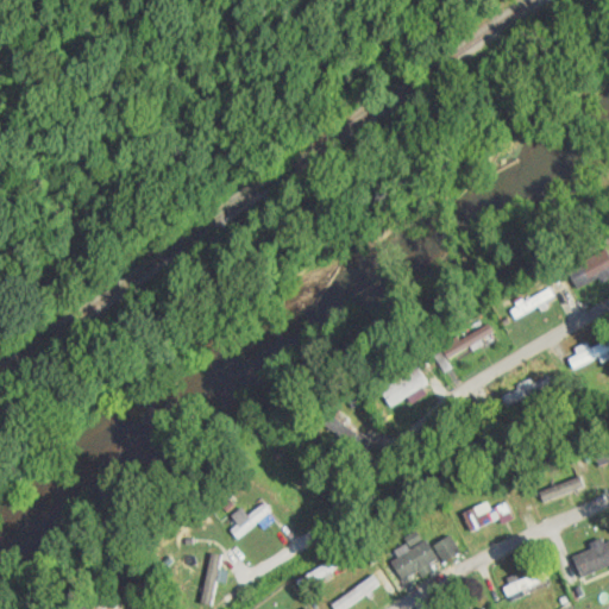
[(608,270),(608,257),(603,249),(566,274),(578,292),(608,270)]
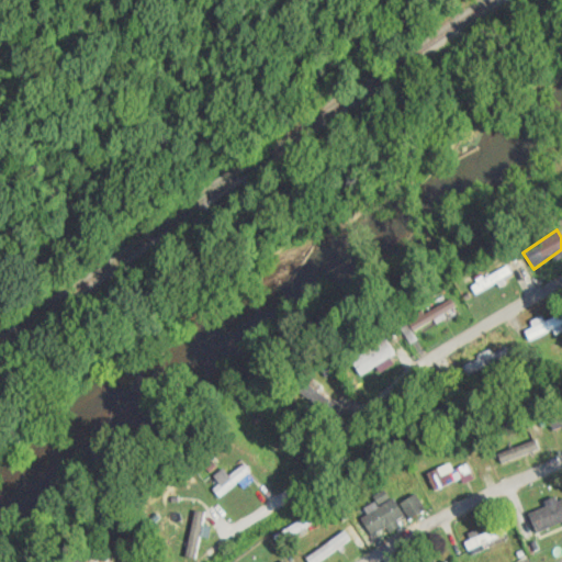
[(406,321),(411,330),(456,311),(451,301),(406,321)]
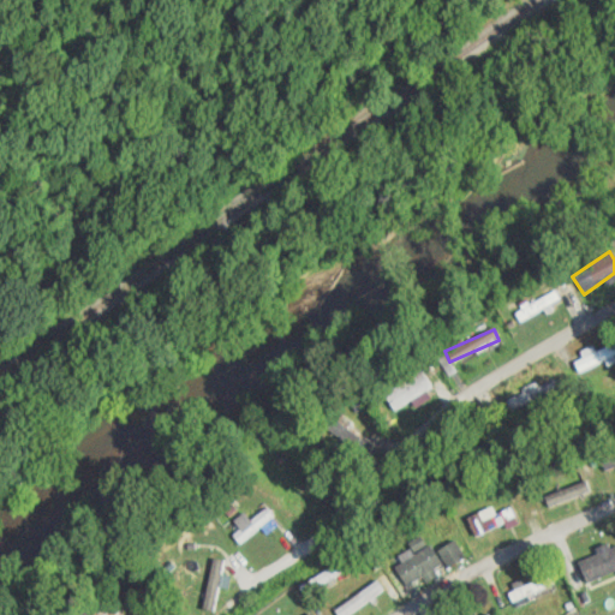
[(433,388),(422,370),(383,395),(394,413),(433,388)]
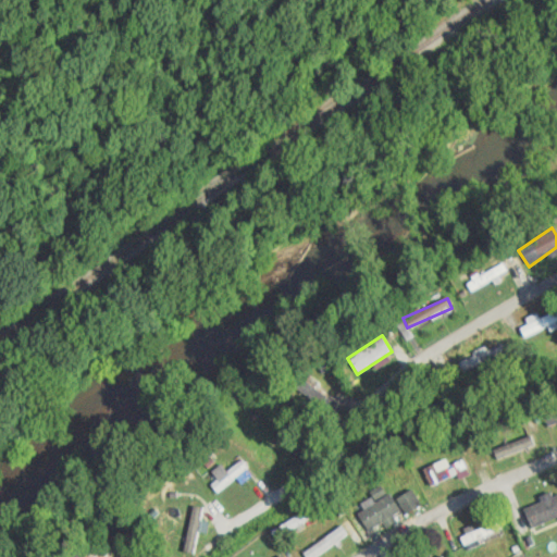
[(505,355),(500,344),(458,361),(462,372),(505,355)]
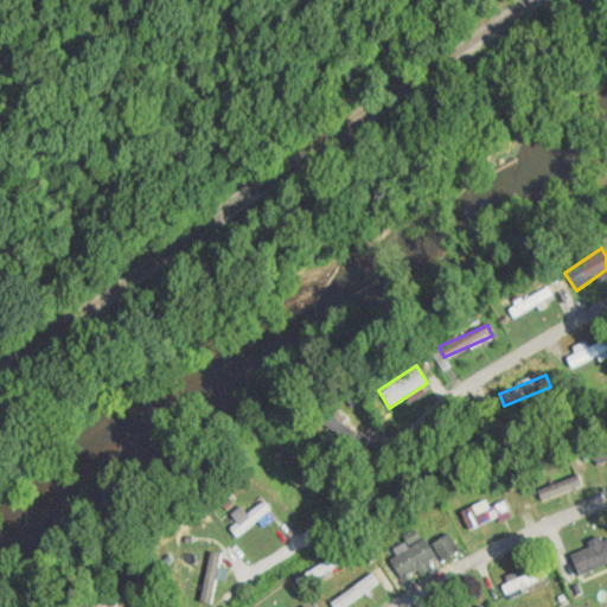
[(541,480),(547,491),(577,475),(572,465),(541,480)]
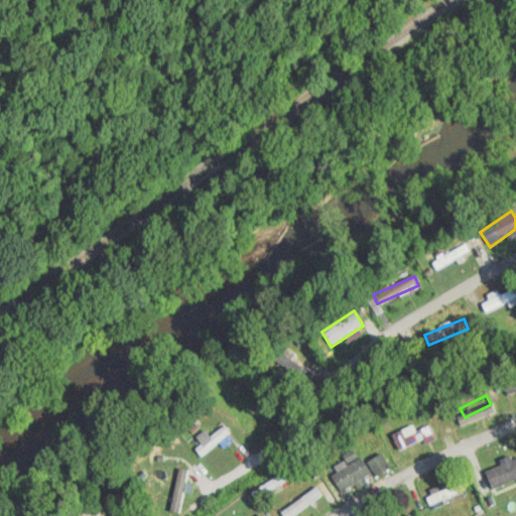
[(434,435),(426,418),(392,434),(400,452),(434,435)]
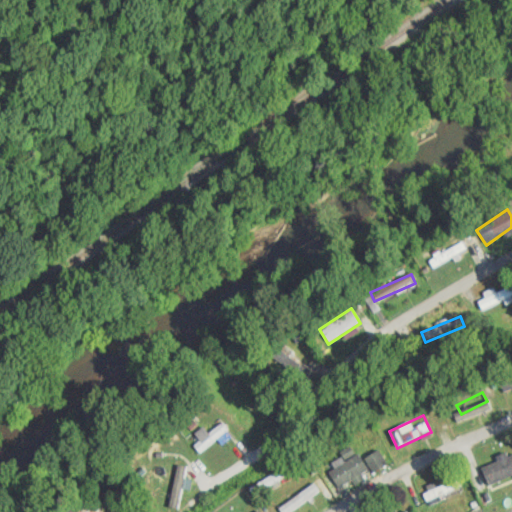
[(193,447),(201,455),(227,429),(220,421),(193,447)]
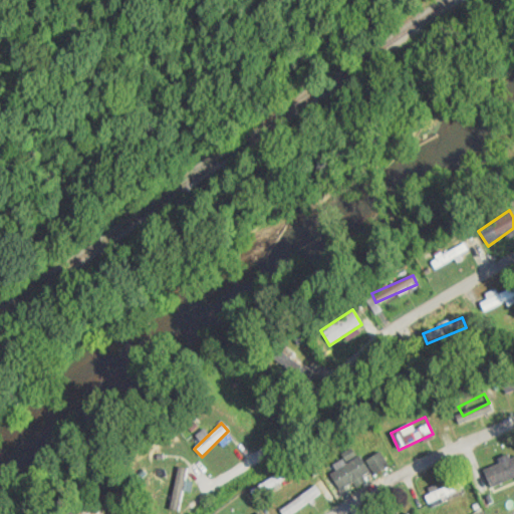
[(365,460),(374,475),(389,467),(379,452),(365,460)]
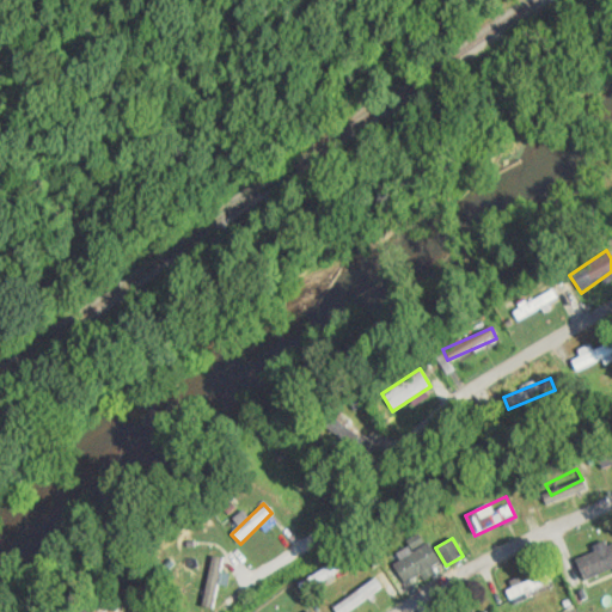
[(415,550),(392,563),(405,585),(440,563),(428,542),(415,550)]
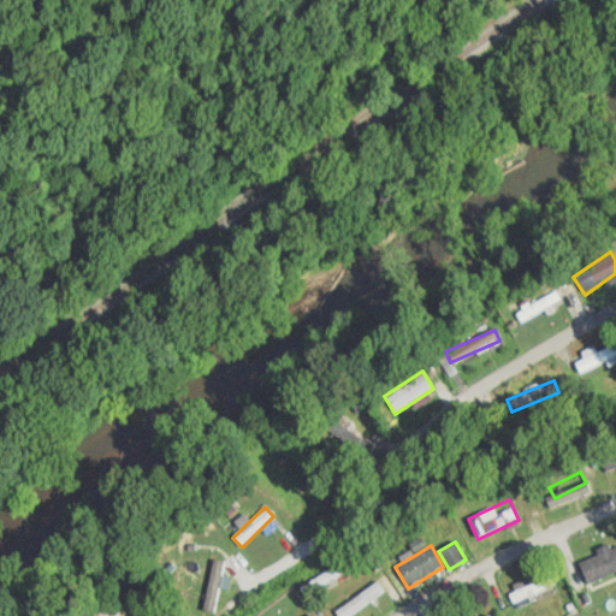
[(615,545),(578,558),(586,584),(615,573),(615,545)]
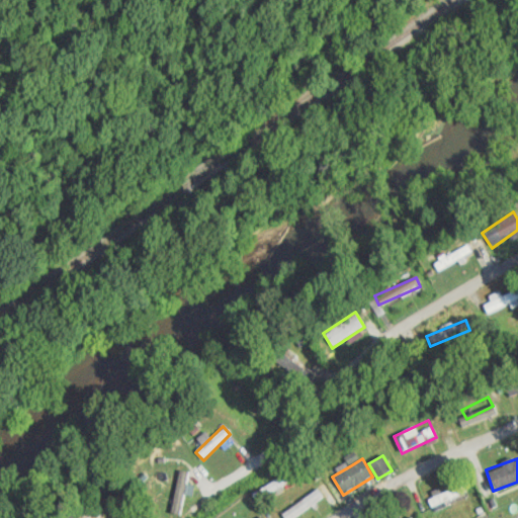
[(145,493),(154,502),(186,472),(177,462),(145,493)]
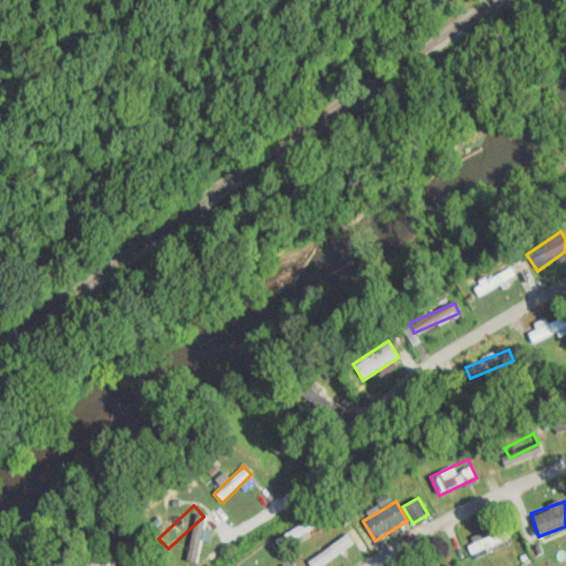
[(474,559),(512,541),(505,528),(469,546),(474,559)]
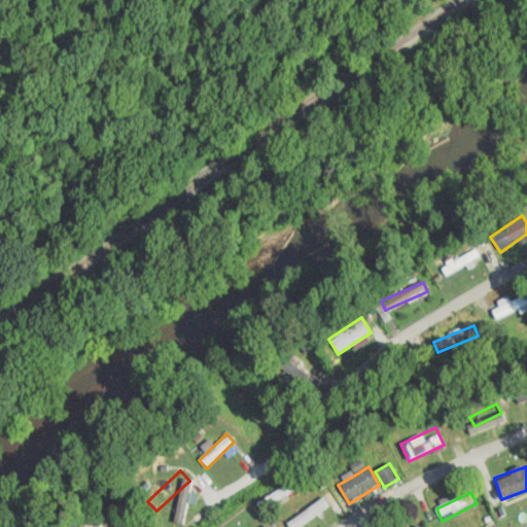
[(287,521),(290,526),(300,526),(326,511),(321,501),(287,521)]
